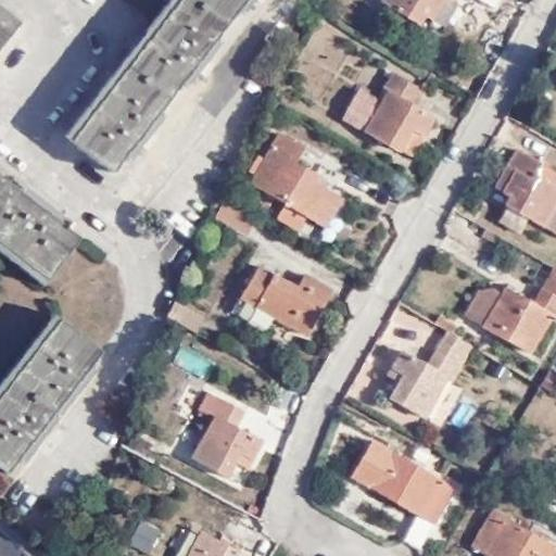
[(247,0),(178,0),(70,146),(110,177),(247,0)]
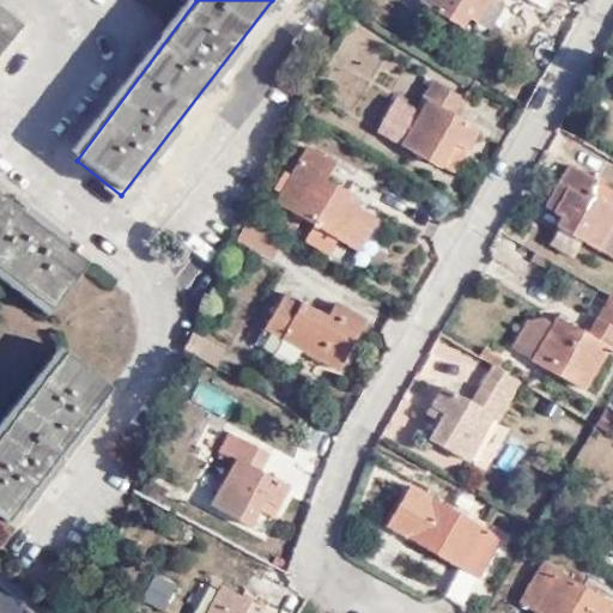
[(468,13),(475,18),(486,0),(420,0),(461,23),(468,13)]
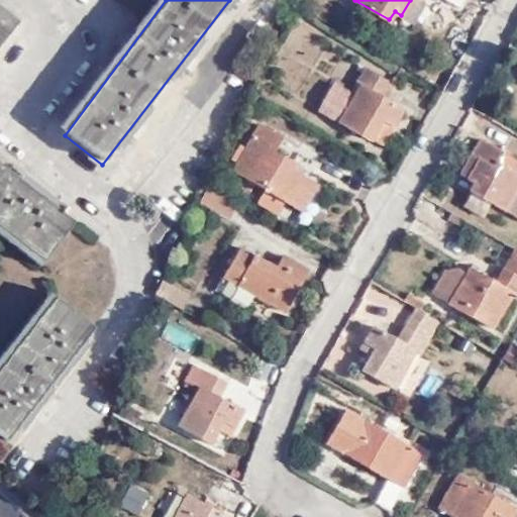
[(410,0),(401,15),(411,20),(422,2),(418,0),(410,0)]
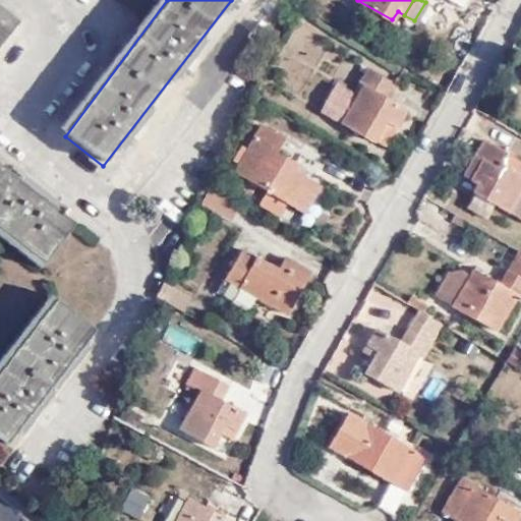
[(0,40),(15,20),(0,7),(0,40)]
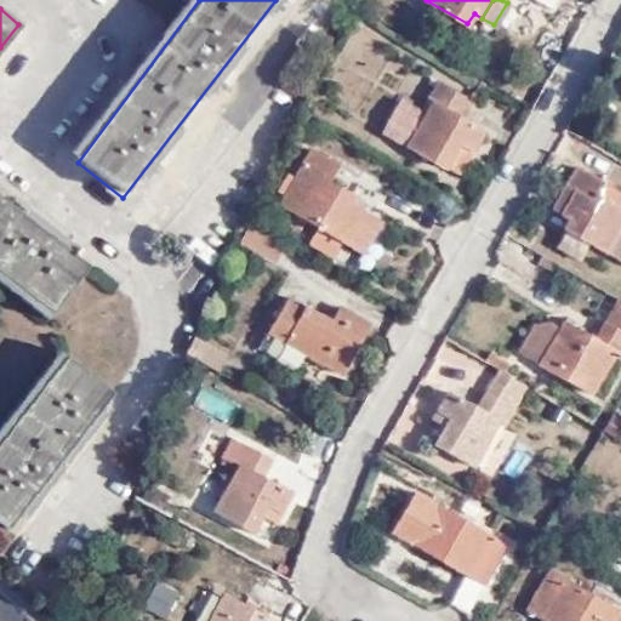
[(463,95),(437,79),(427,95),(432,98),(425,110),(399,96),(380,129),(443,165),(444,163),(455,170),(469,144),(473,147),(484,127),(455,110),(463,95)]
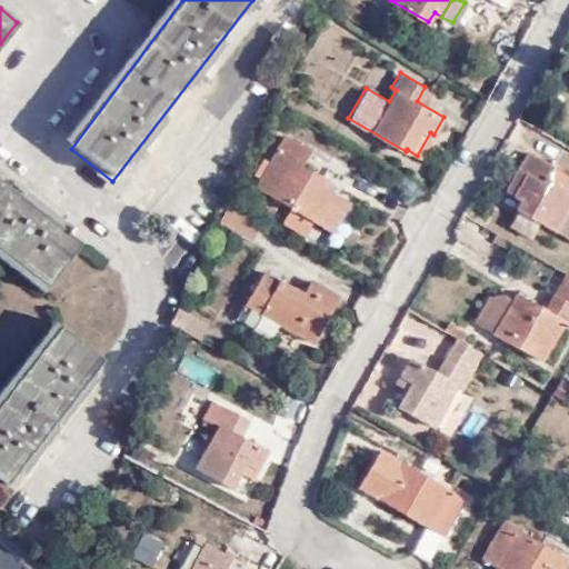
[(280,199),(303,212),(321,223),(339,196),(320,183),(311,178),(316,172),(292,159),(301,145),(277,130),(247,180),(257,186),(251,197),(261,203),(268,191),(280,199)]
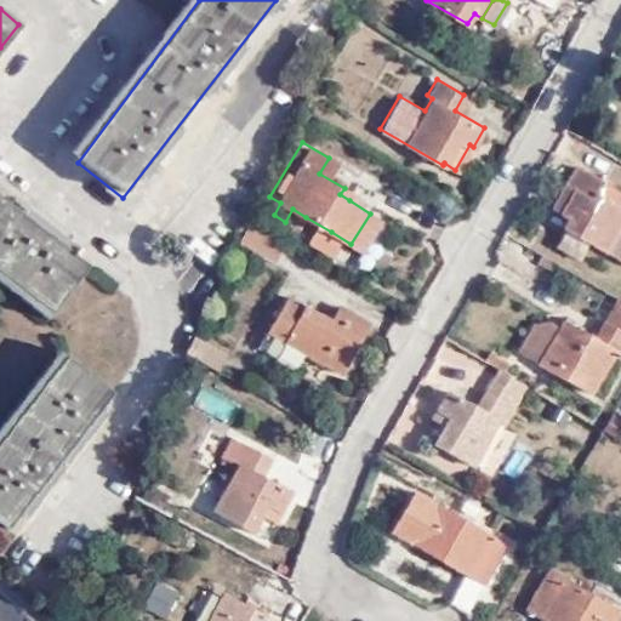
[(563,227),(587,240),(620,260),(620,223),(620,221),(620,189),(575,165),(564,183),(574,191),(560,214),(568,217),(563,227)]
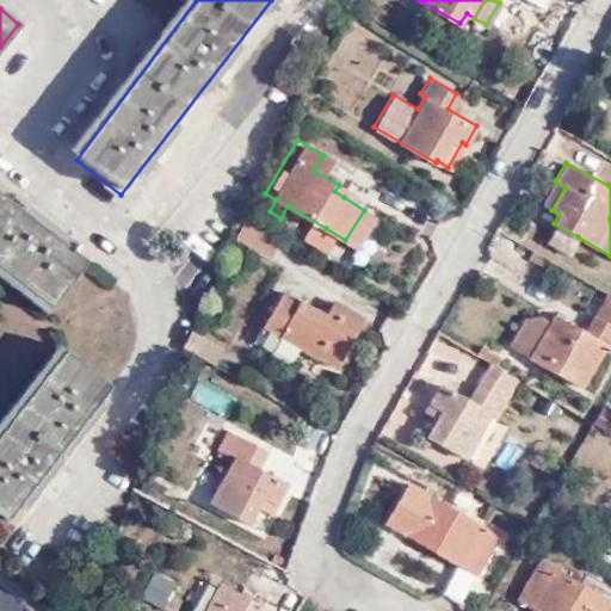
[(565,187),(555,180),(542,204),(551,210),(565,187)]
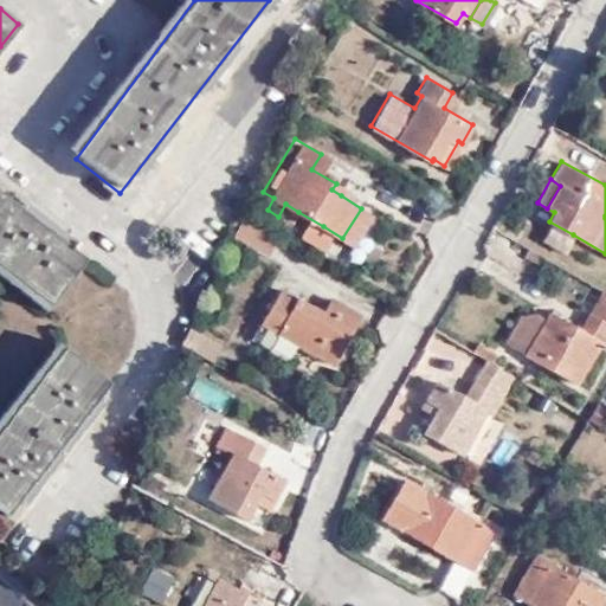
[(331,189),(341,195),(345,188),(336,184),(331,189)]
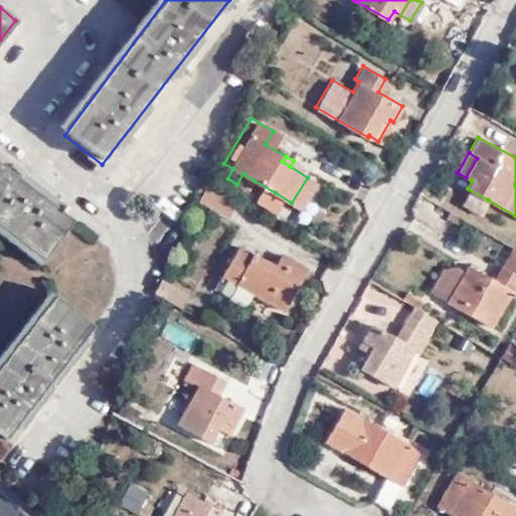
[(72,219),(0,161),(0,223),(42,256),(72,219)]
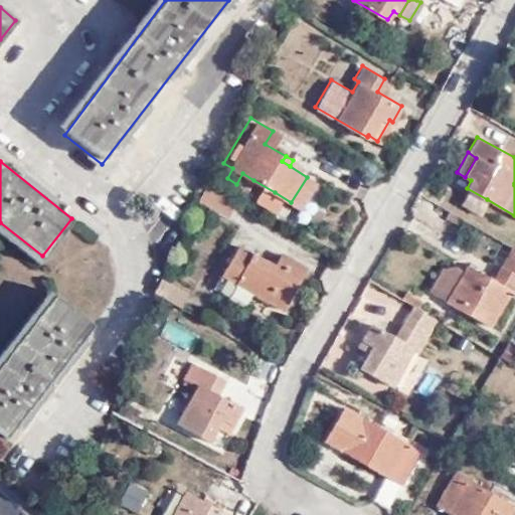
[(268,204),(275,192),(253,180),(246,192),(268,204)]
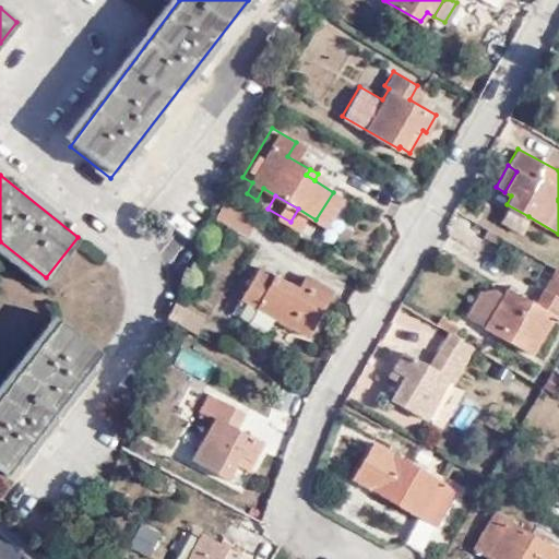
[(223,203),(214,218),(249,238),(258,223),(223,203)]
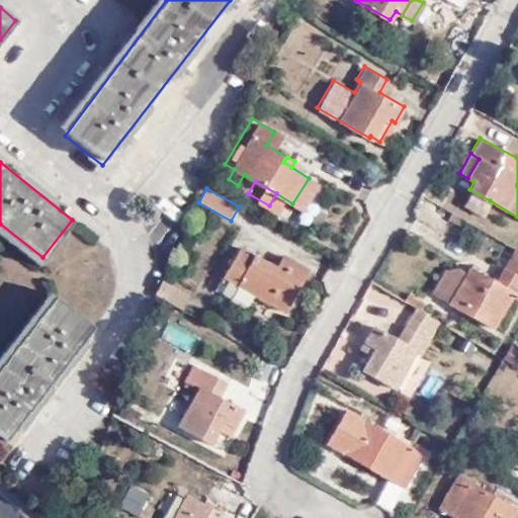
[(483,212),(490,200),(469,189),(462,200),(483,212)]
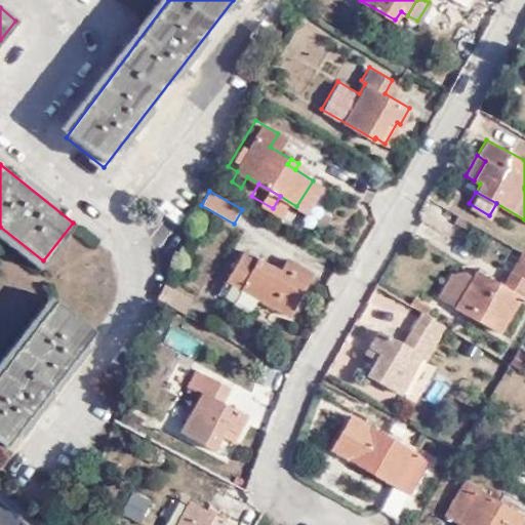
[(227,277),(242,285),(245,280),(278,298),(274,305),(289,313),(313,271),(287,255),(281,268),(245,248),(227,277)]
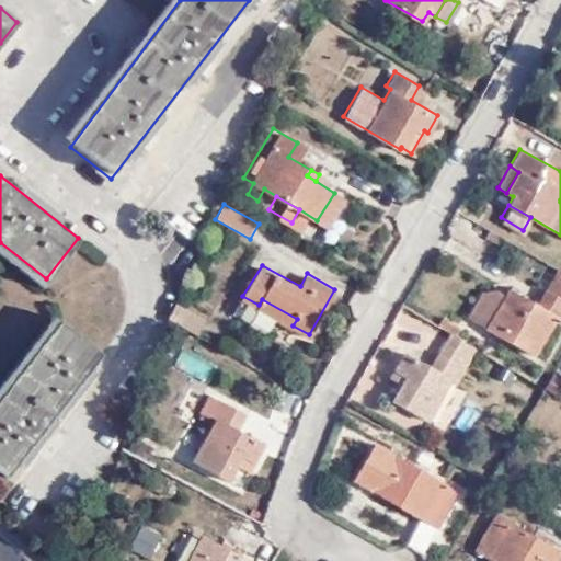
[(560,271),(556,268),(545,288),(560,298),(560,271)]
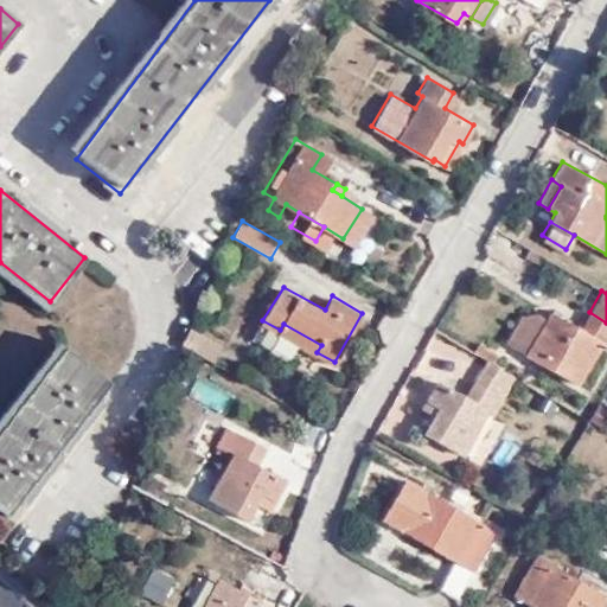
[(606,342),(606,323),(589,312),(581,327),(551,310),(549,314),(538,308),(522,313),(506,339),(528,352),(530,347),(547,358),(544,363),(576,382),(600,344),(605,345),(606,342)]
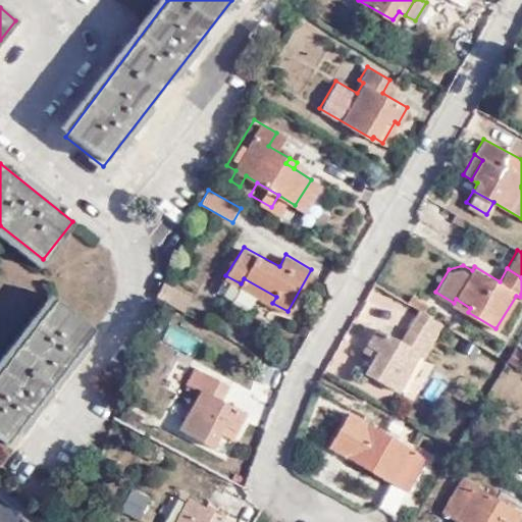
[(244,278),(241,283),(240,285),(257,297),(271,305),(272,303),(276,297),(244,278)]
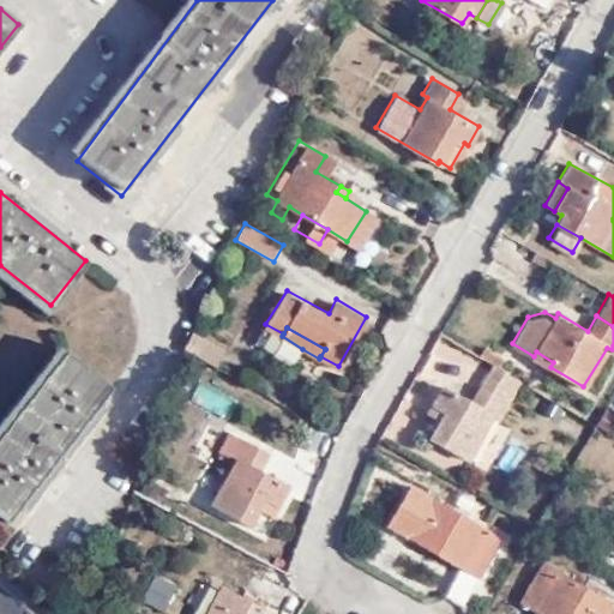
[(302,349),(284,338),(274,354),(292,366),(302,349)]
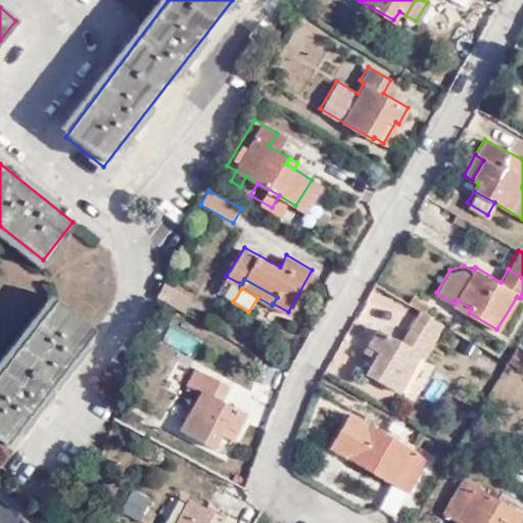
[(100,326),(59,294),(0,373),(0,436),(13,445),(100,326)]
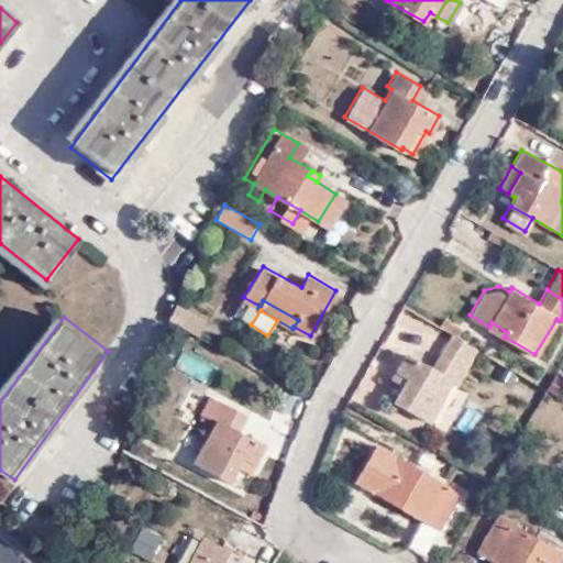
[(478,345),(455,332),(431,368),(406,353),(396,371),(408,377),(394,400),(427,421),(450,382),(455,385),(478,345)]
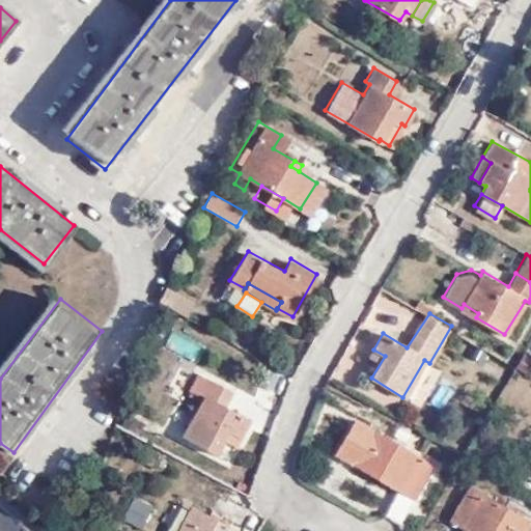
[(530,361),(530,356),(523,351),(514,364),(525,371),(530,361)]
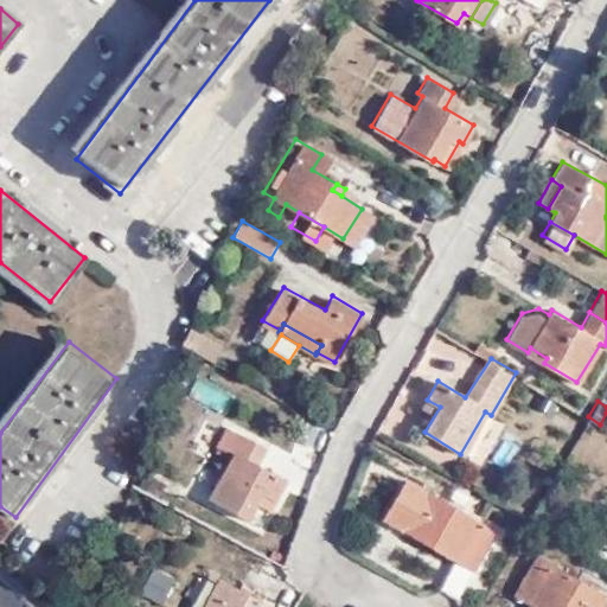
[(275,499),(285,480),(257,464),(264,448),(238,434),(229,449),(235,454),(210,497),(248,518),(263,492),(275,499)]
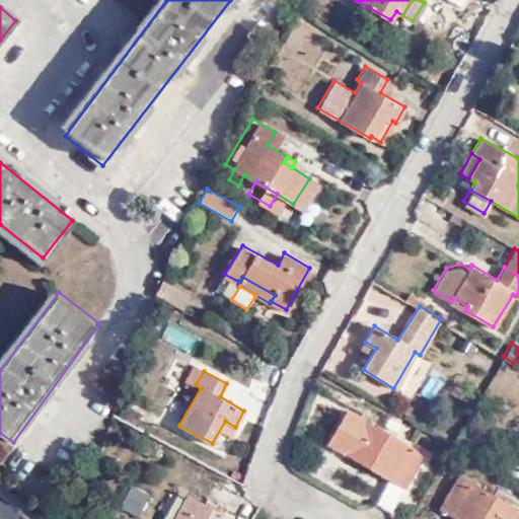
[(423,455),(348,410),(327,442),(403,489),(423,455)]
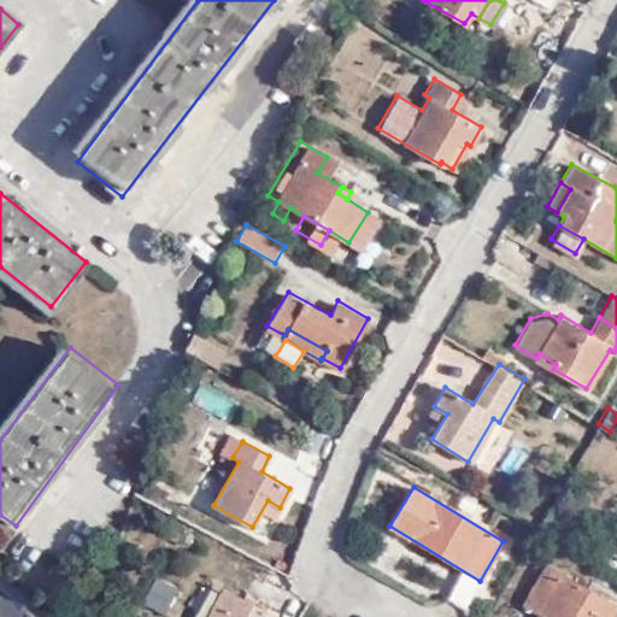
[(607,616),(611,611),(613,607),(545,566),(522,604),(542,616),(607,616)]
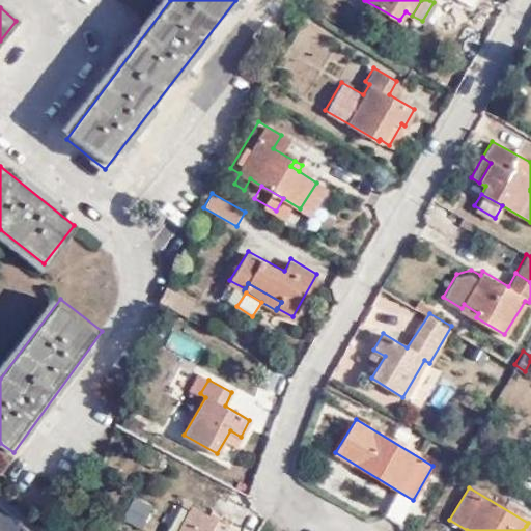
[(397,495),(387,516),(403,525),(414,502),(397,495)]
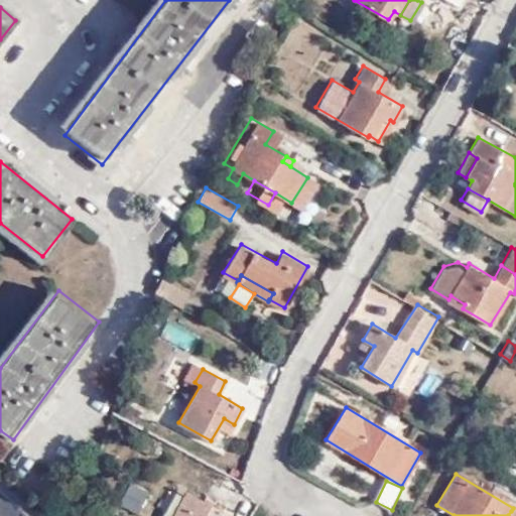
[(166,515),(234,515),(183,488),(166,515)]
